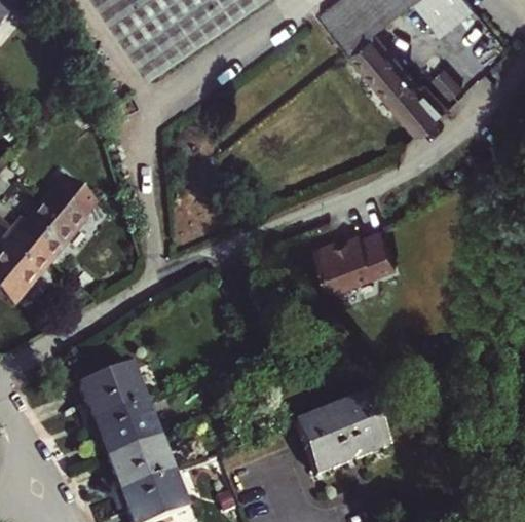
[(0,0),(0,13),(12,0),(0,0)]
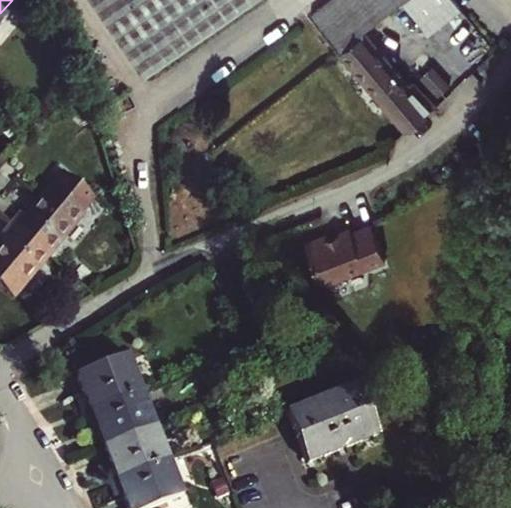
[(0,13),(0,22),(16,2),(14,0),(12,0),(0,13)]
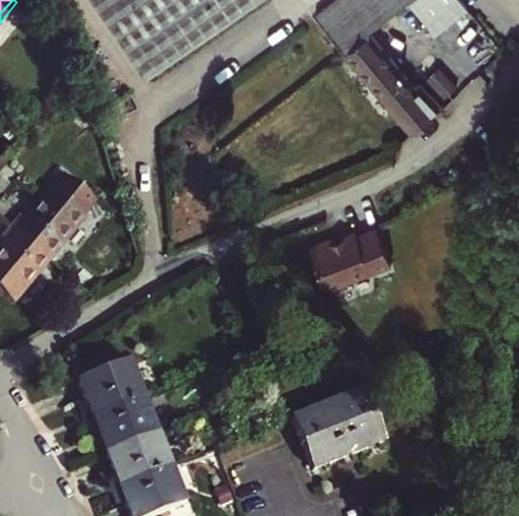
[(93,0),(152,79),(259,0),(93,0)]
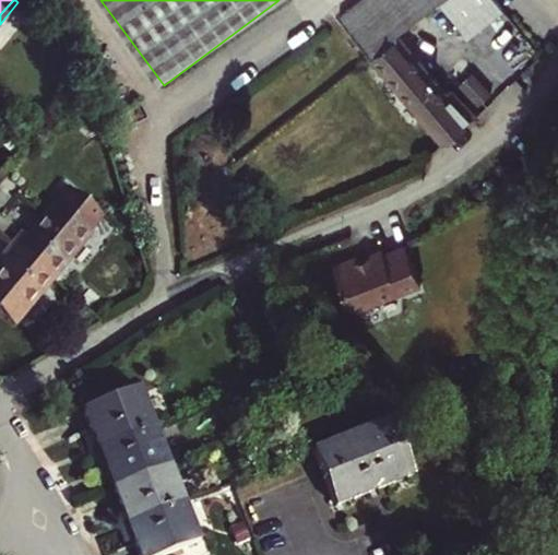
[(452,0),(476,28),(510,0),(355,0),(344,10),(349,16),(379,51),(403,31),(439,0),(452,0)]
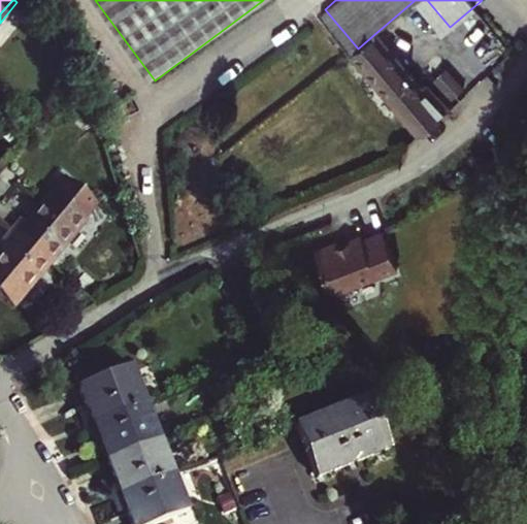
[(425,126),(452,102),(430,77),(426,82),(381,29),(358,48),(425,126)]
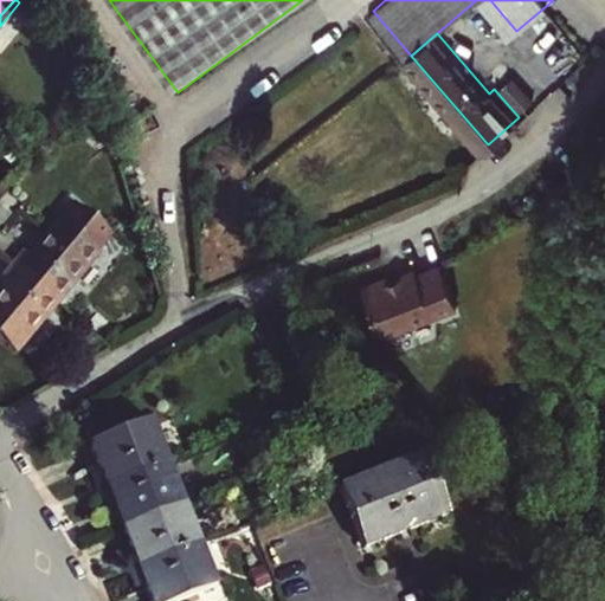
[(516,70),(503,82),(522,104),(536,92),(516,70)]
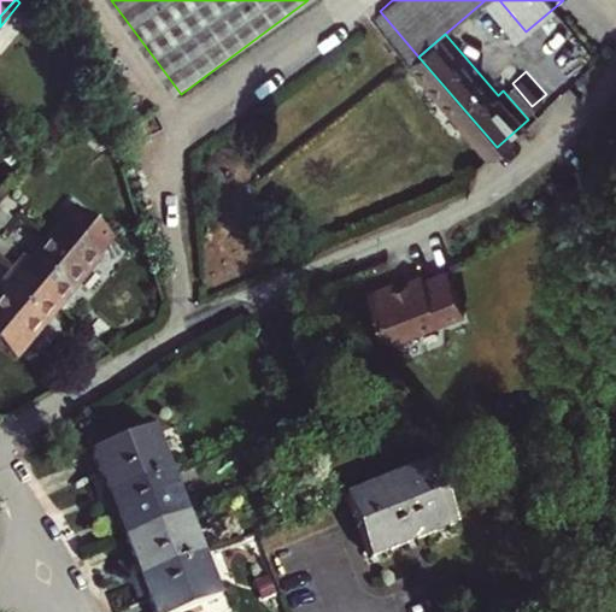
[(16,265),(64,305),(105,254),(65,219),(36,254),(29,249),(16,265)]
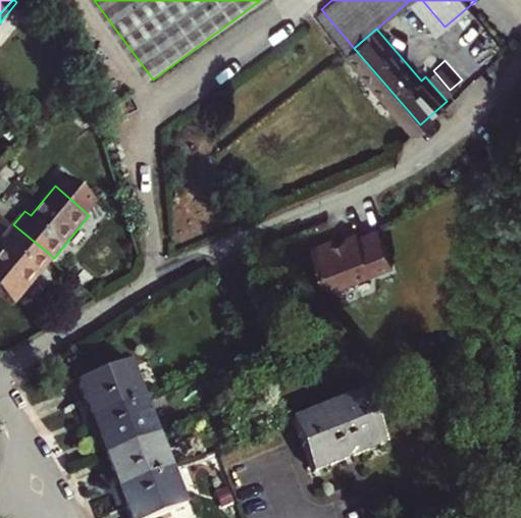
[(329,287),(397,261),(381,220),(358,228),(356,224),(312,241),(329,287)]
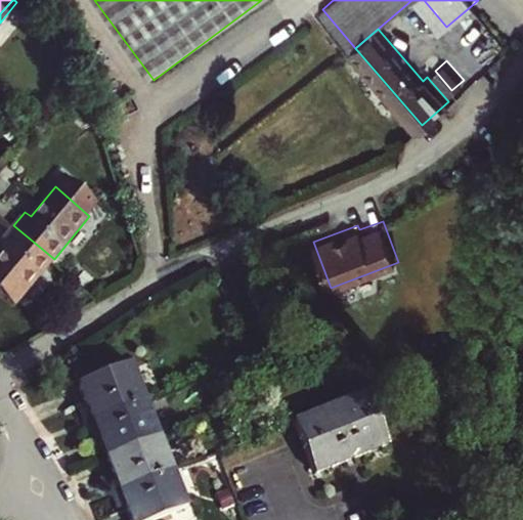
[(0,252),(0,285),(19,301),(54,259),(13,225),(3,237),(8,243),(0,252)]
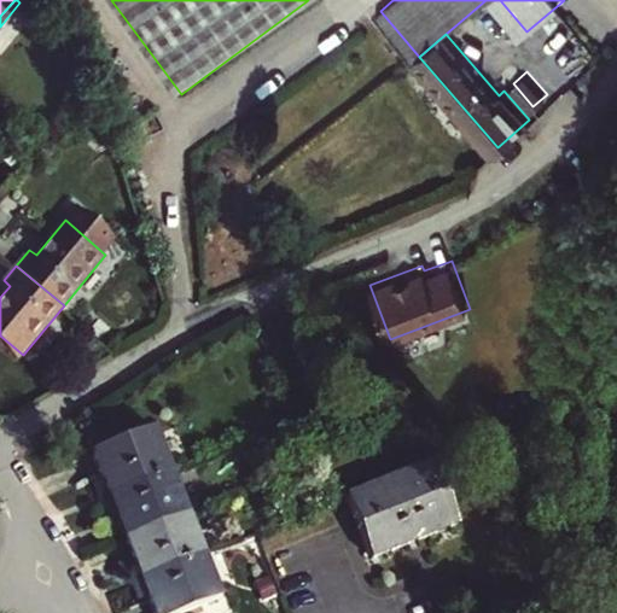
[(112,488),(174,463),(156,421),(97,445),(112,488)]
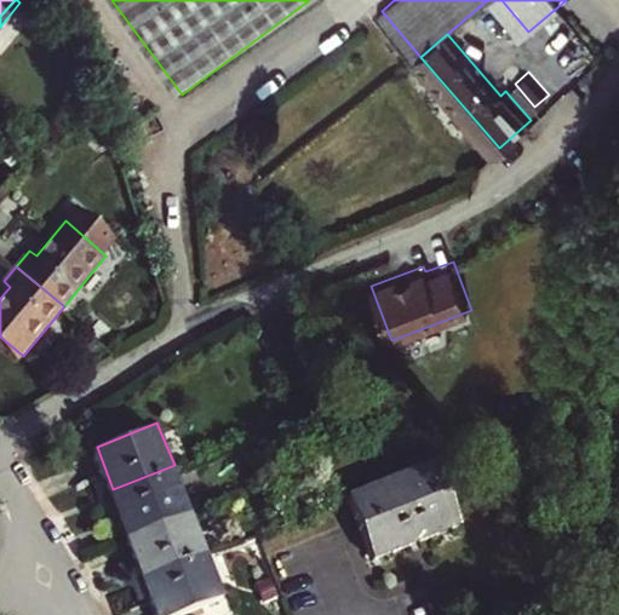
[(374,553),(463,519),(439,459),(351,493),(374,553)]
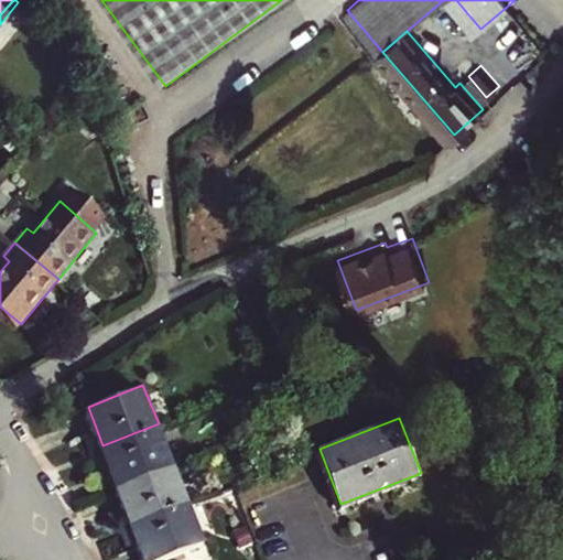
[(118,484),(173,462),(159,423),(103,445),(118,484)]
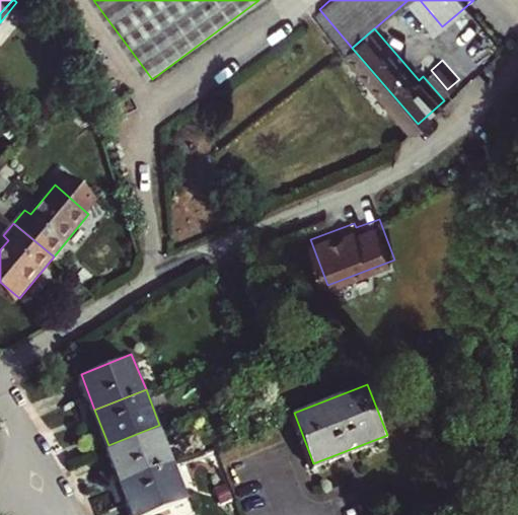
[(123,481),(173,460),(159,425),(108,445),(123,481)]
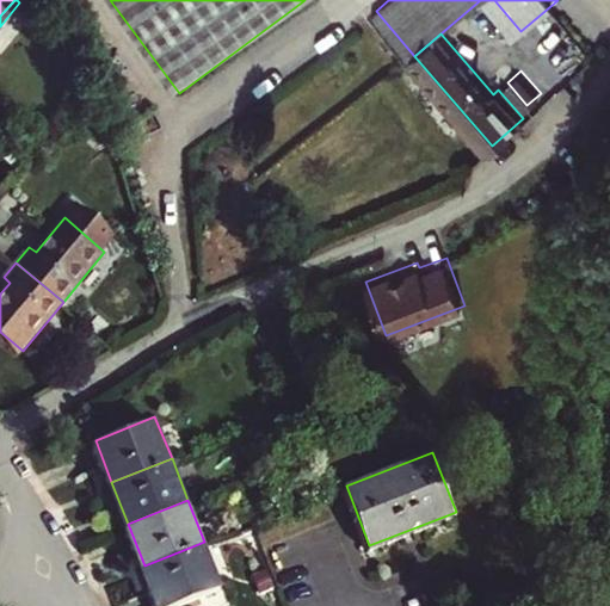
[(159,605),(160,605),(221,583),(204,542),(145,566),(159,605)]
